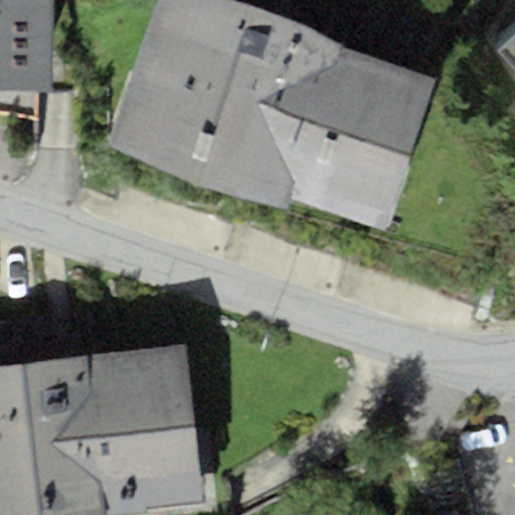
[(0,0),(0,89),(52,90),(53,0),(0,0)]
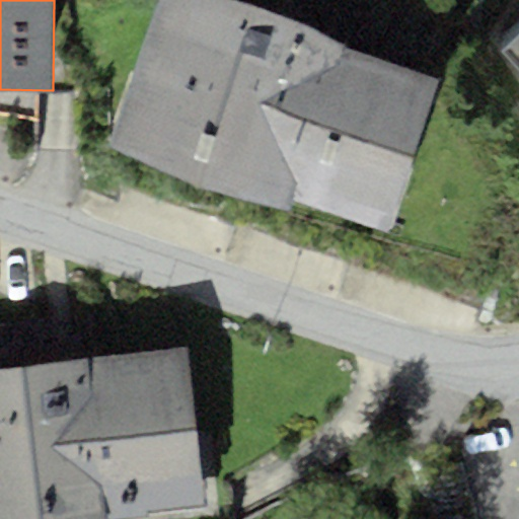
[(237,0),(160,0),(109,148),(289,210),(291,202),(385,234),(440,76),(346,44),(348,38),(237,0)]
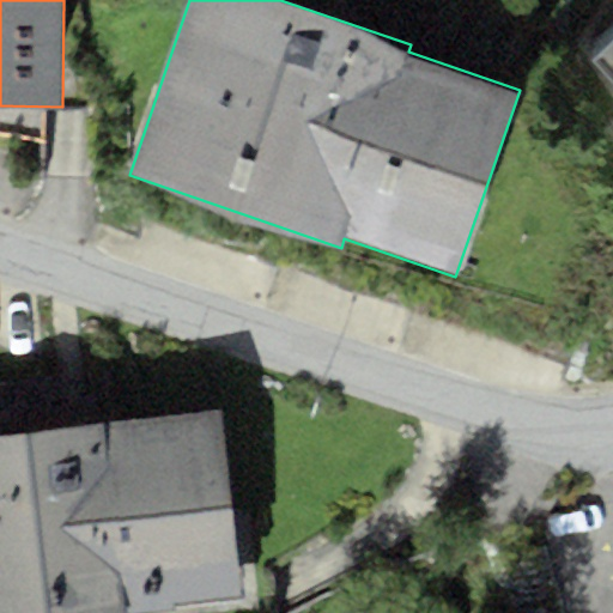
[(612,37),(592,58),(612,80),(612,37)]
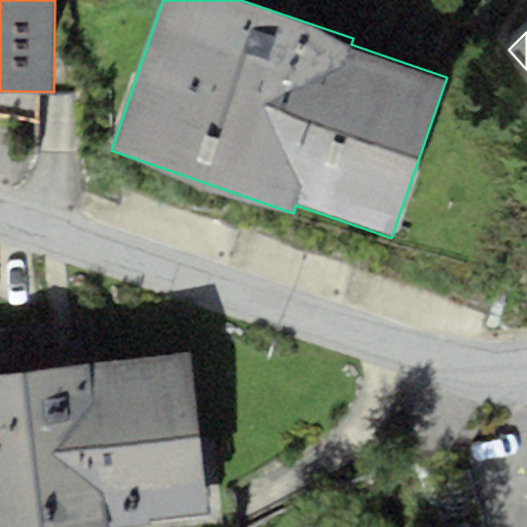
[(0,328),(0,374),(85,362),(82,339),(47,343),(44,323),(0,328)]
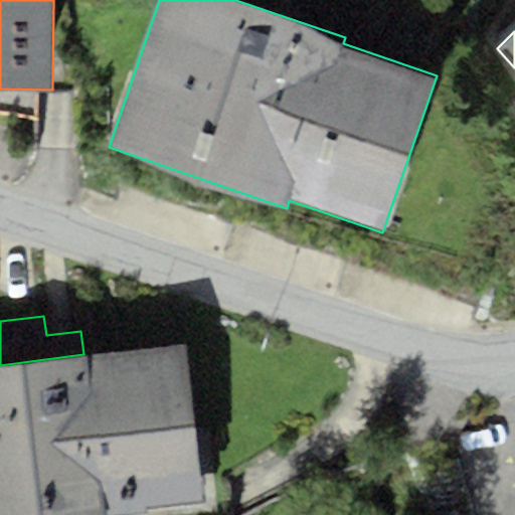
[(0,365),(0,514),(97,514),(205,503),(185,343),(83,354),(0,365)]
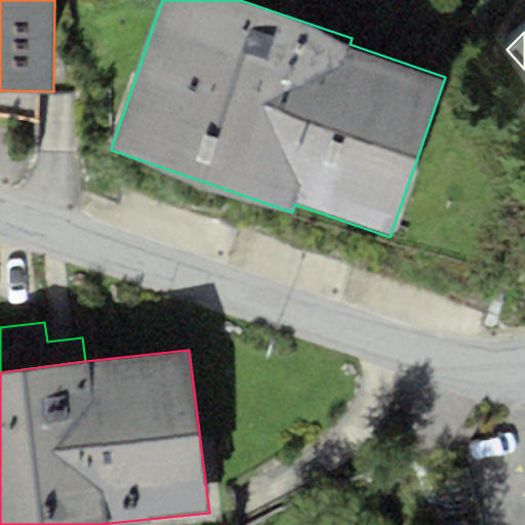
All buildings are outlined.
